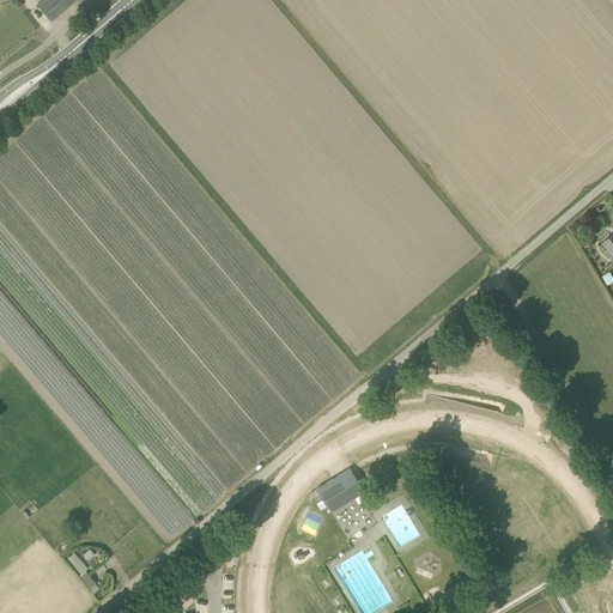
[(43,0),(38,4),(52,19),(74,0),(43,0)]
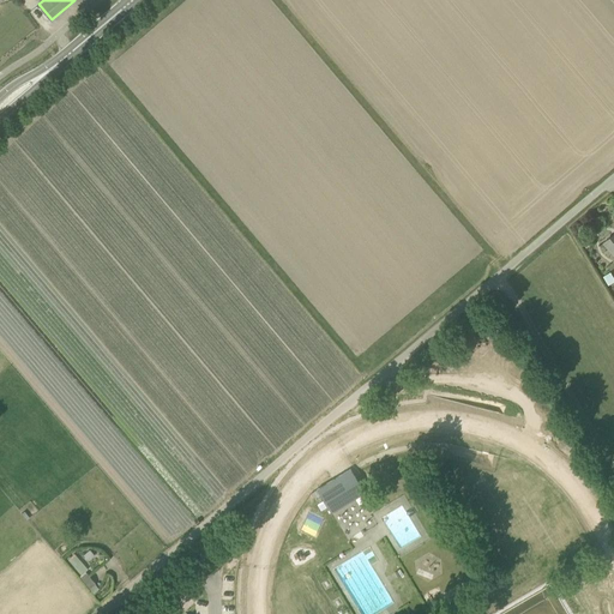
[(474,462),(469,464),(482,491),(487,488),(474,462)]
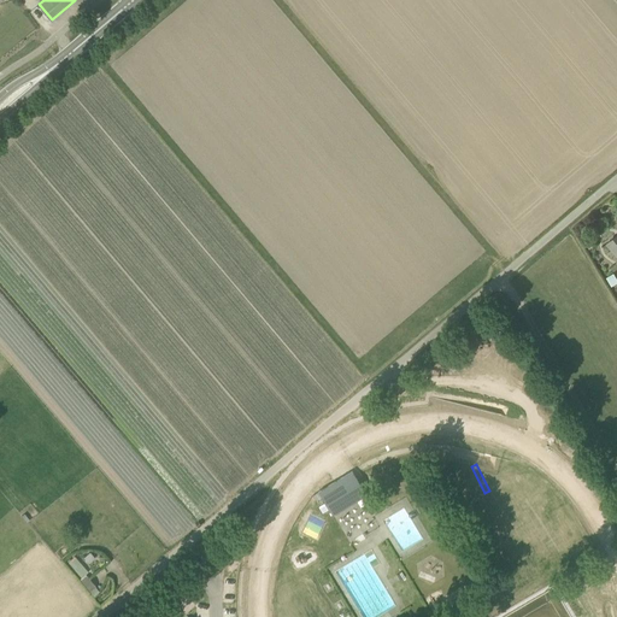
[(357,501),(366,495),(352,471),(318,492),(333,516),(331,513),(356,499),(357,501)]
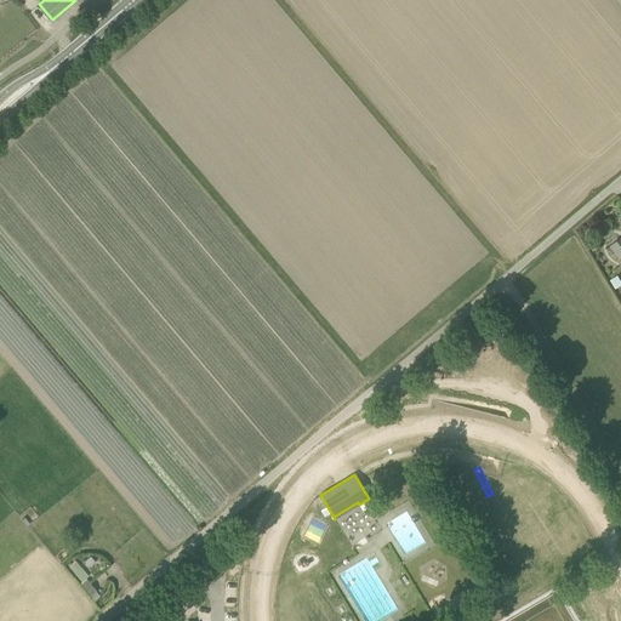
[(365,508),(354,514),(368,536),(379,530),(365,508)]
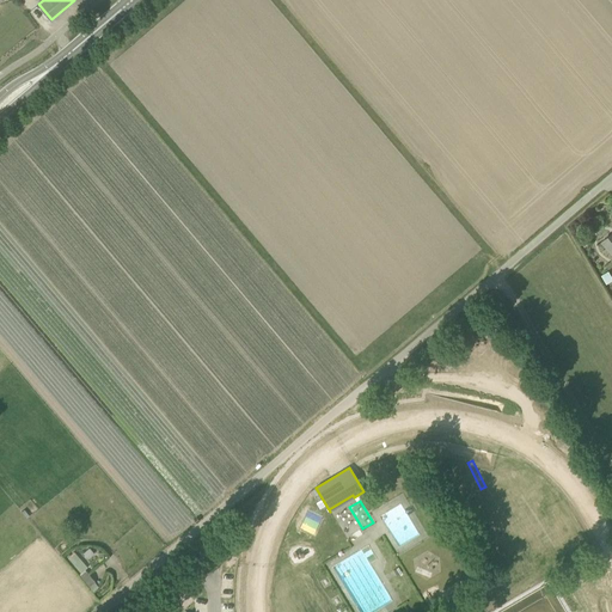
[(332,510),(338,522),(349,515),(343,505),(332,510)]
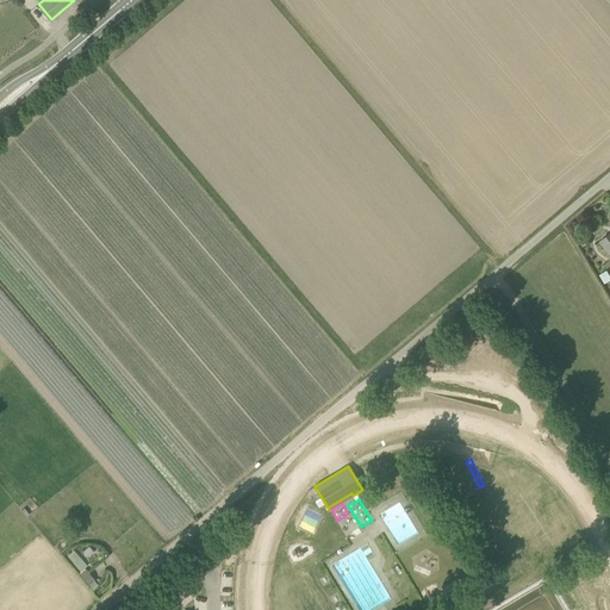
[(344,531),(355,526),(349,515),(337,521),(344,531)]
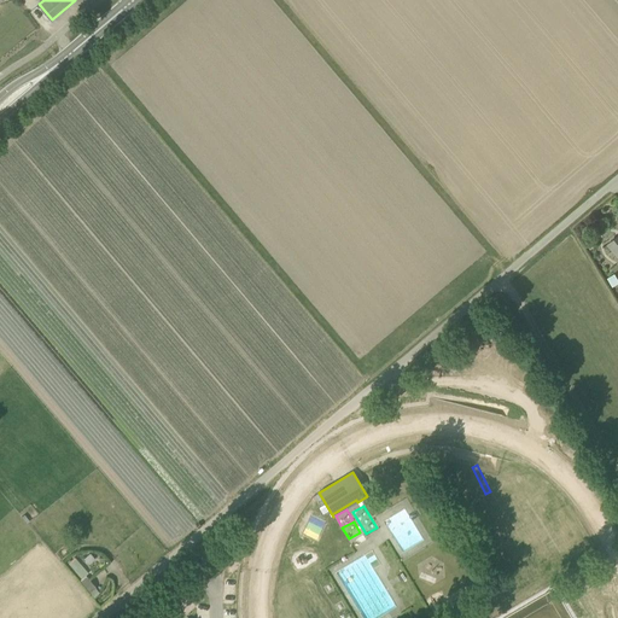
[(81,577),(88,572),(75,557),(69,561),(81,577)]
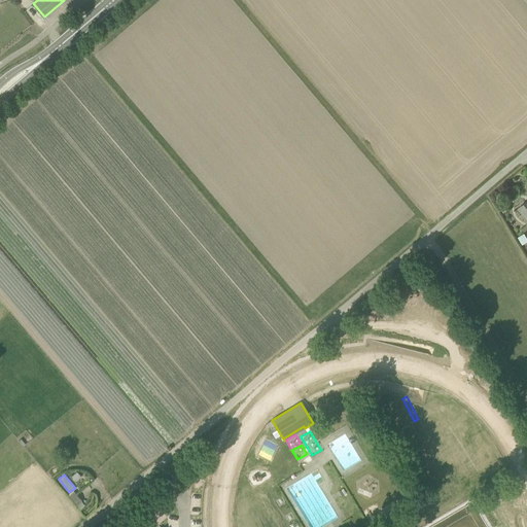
[(78,508),(83,505),(76,490),(71,493),(78,508)]
